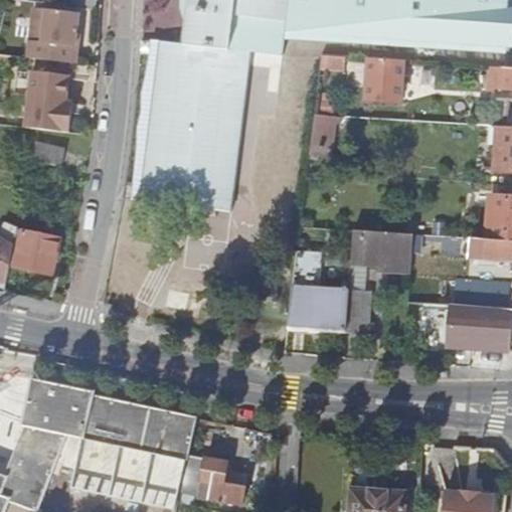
[(141,198),(230,209),(248,49),(280,52),(282,36),(324,40),(504,49),(511,44),(511,5),(506,6),(506,0),(189,0),(184,43),(160,40),(141,198)]
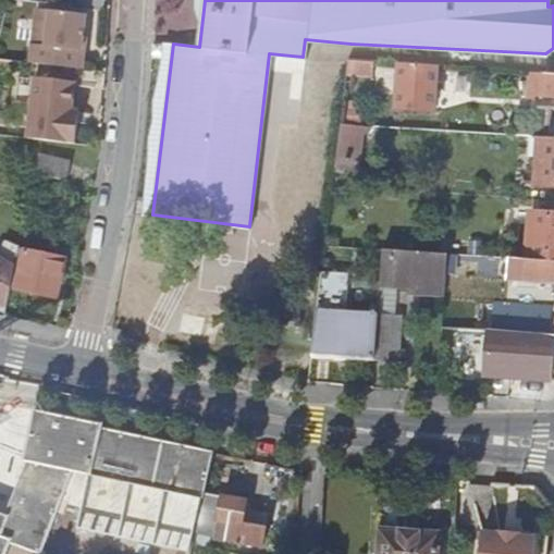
[(35,10),(32,45),(45,46),(48,11),(35,10)]
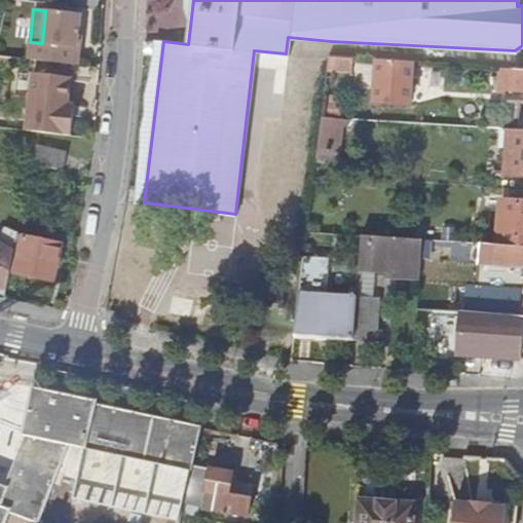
[(80,14),(45,10),(42,43),(30,42),(28,60),(52,63),(78,65),(79,47),(77,47),(78,35),(80,14)]
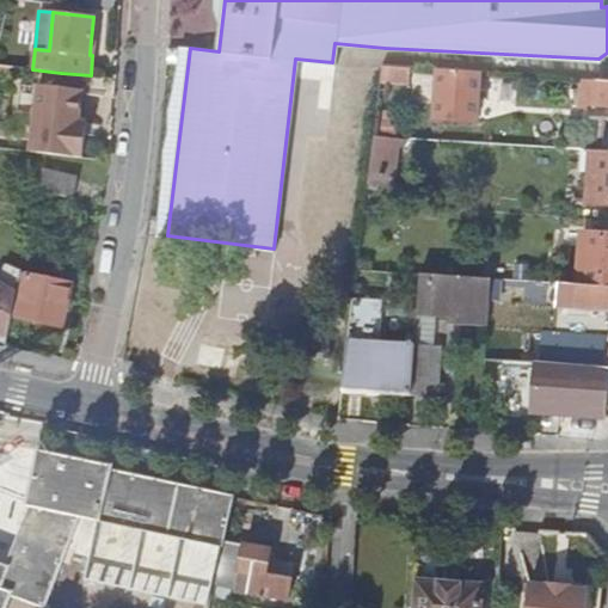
[(480,72),(440,69),(436,118),(478,121),(480,72)]
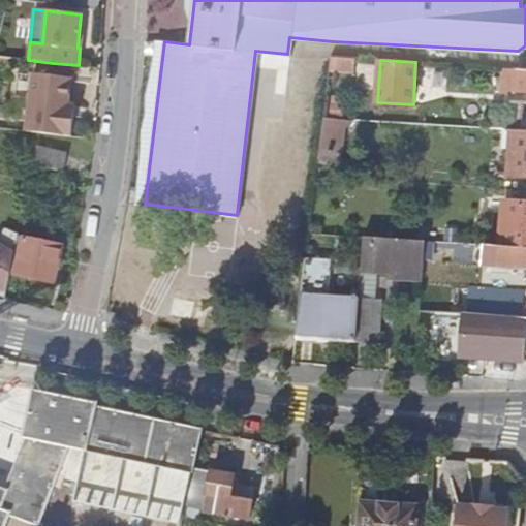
[(294,226),(313,68),(276,63),(256,222),(294,226)]
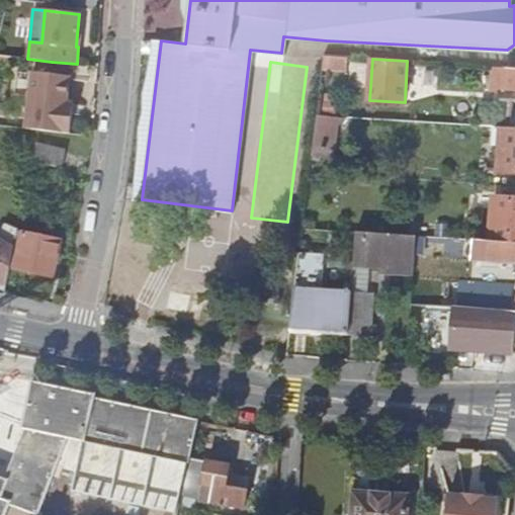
[(514,67),(499,66),(499,75),(505,75),(504,90),(514,90),(514,67)]
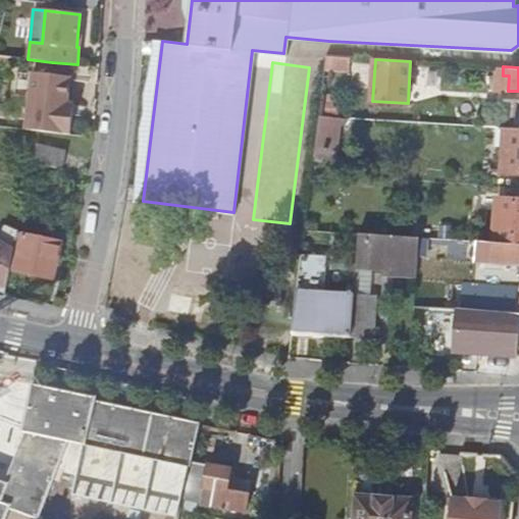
[(69,76),(32,71),(23,130),(69,136),(72,115),(65,114),(66,104),(69,76)]
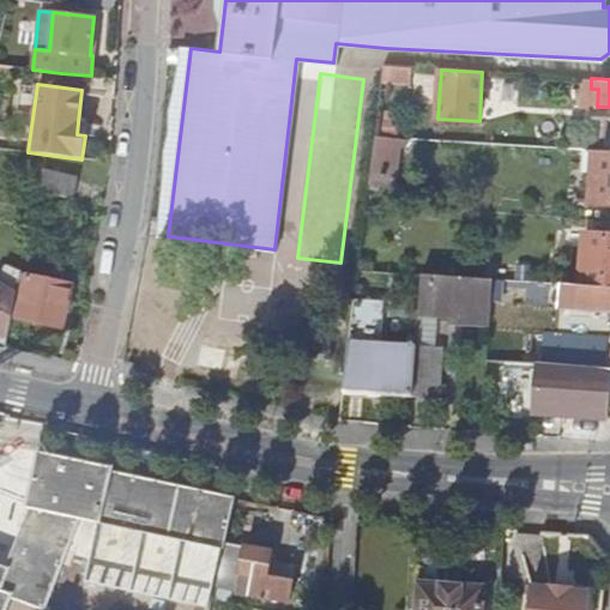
[(396,175),(400,137),(374,136),(369,174),(396,175)]
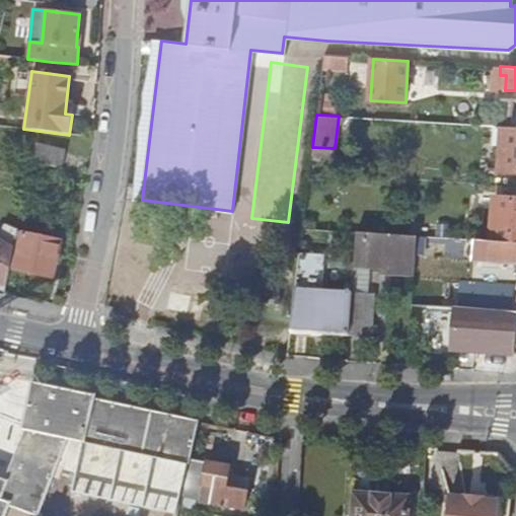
[(515,127),(506,127),(505,153),(501,152),(500,171),(515,171),(515,127)]
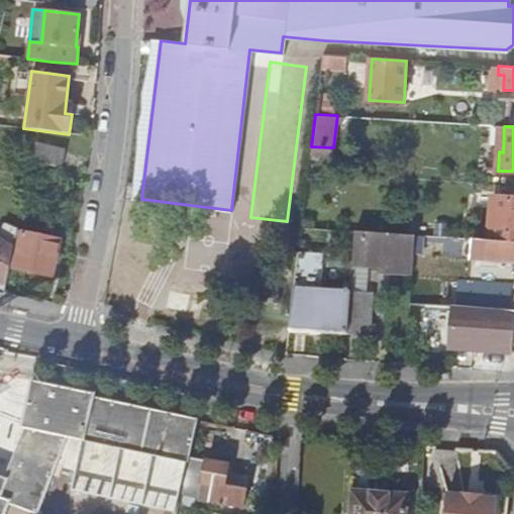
[(34,143),(31,160),(60,166),(64,149),(34,143)]
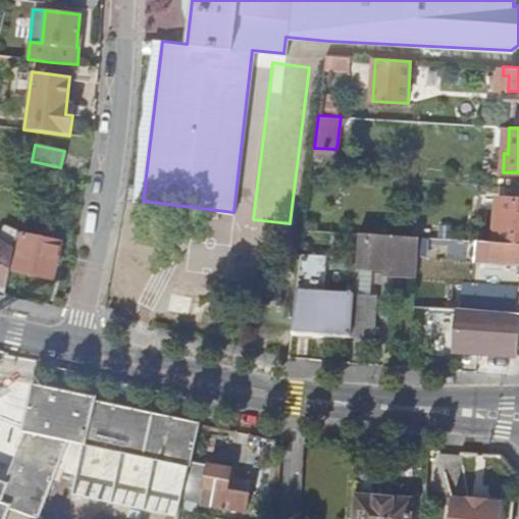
[(495,242),(518,242),(518,200),(498,199),(495,242)]
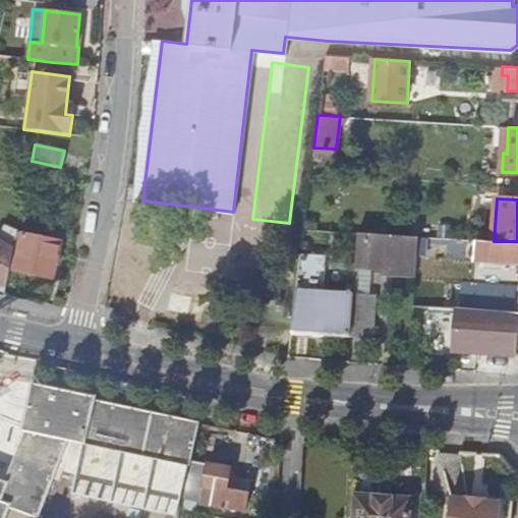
[(0,283),(5,287),(8,269),(16,234),(17,229),(3,225),(0,232),(0,283)]
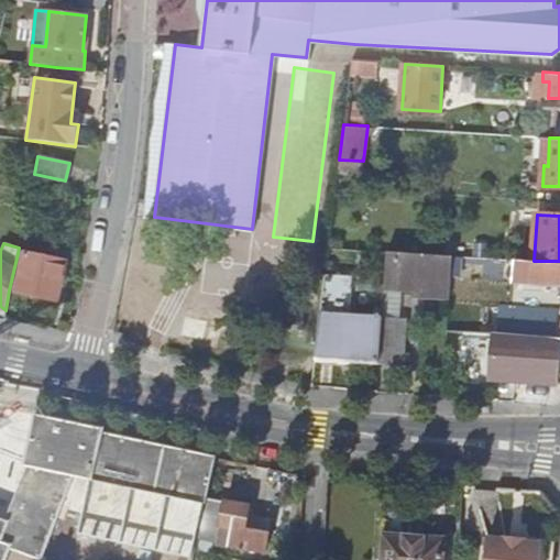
[(396,253),(385,251),(384,268),(396,270),(396,277),(449,282),(451,256),(396,253)]
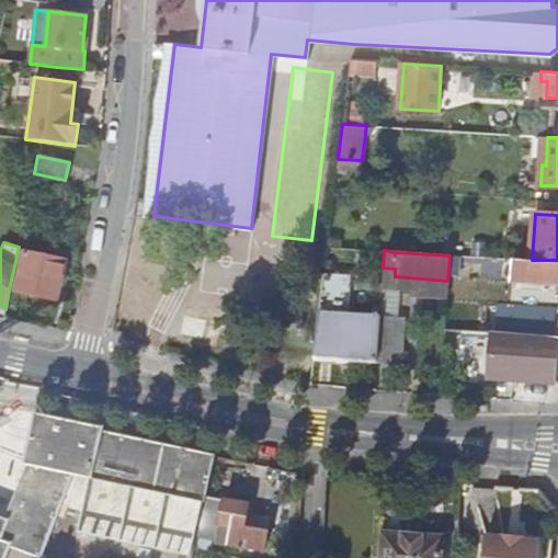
[(9,289),(15,291),(23,253),(18,252),(9,289)]
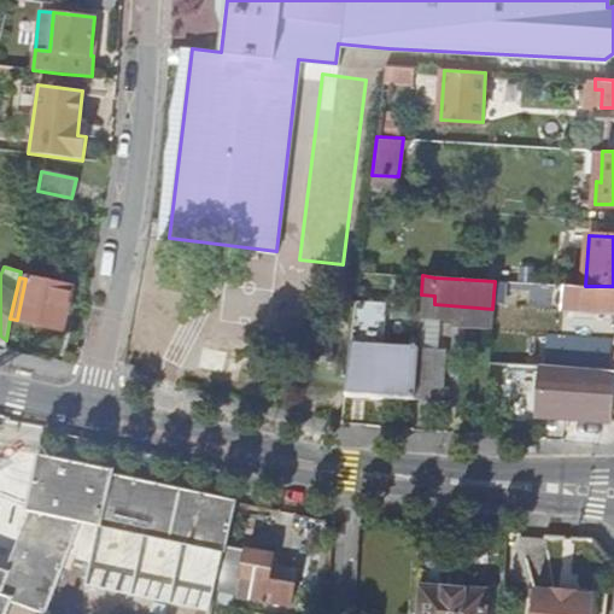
[(25,279),(17,320),(62,329),(70,287),(25,279)]
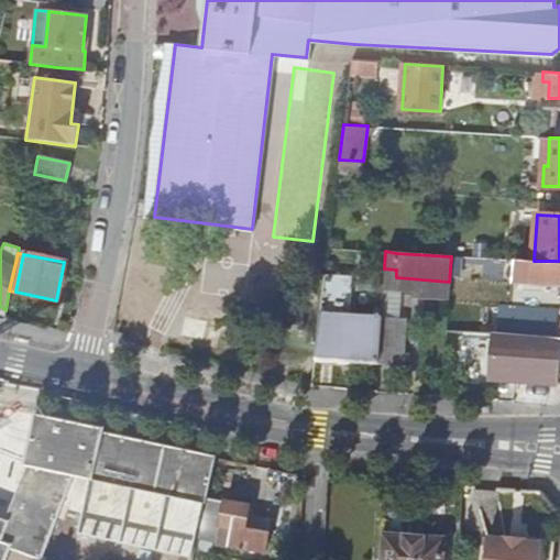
[(559,261),(534,261),(519,260),(518,270),(526,270),(525,283),(559,284),(559,261)]
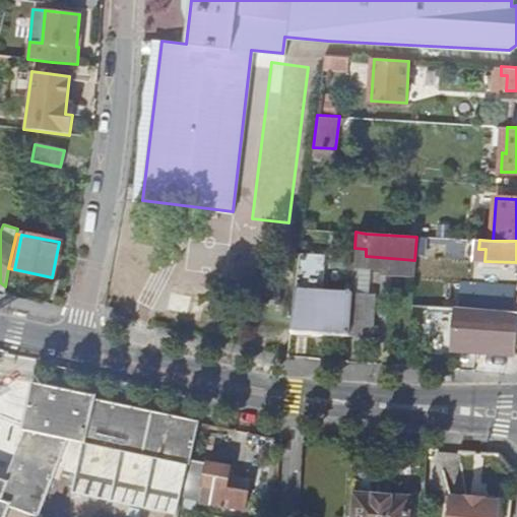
[(291,331),(348,334),(351,293),(322,291),(326,255),(300,254),(289,331),(291,331)]
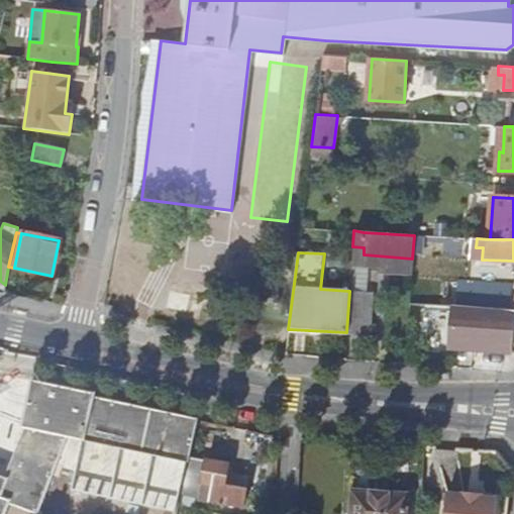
[(465,306),(507,309),(512,288),(466,284),(465,306)]
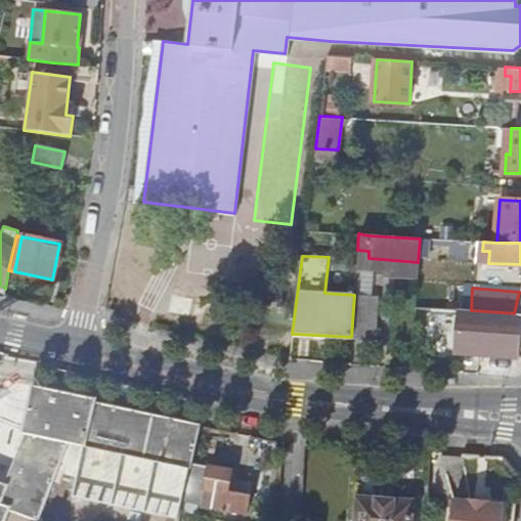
[(354,295),(351,337),(375,339),(377,296),(354,295)]
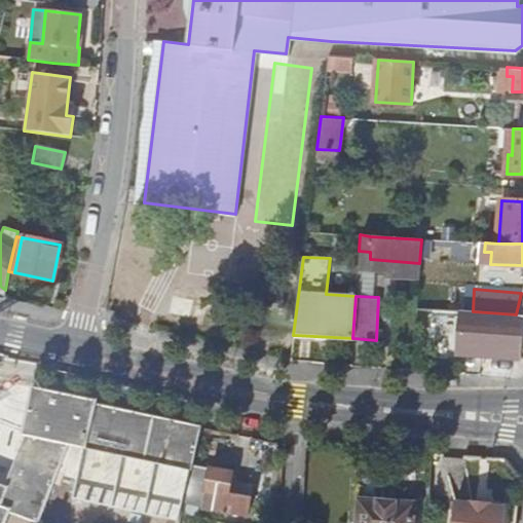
[(473,311),(463,310),(460,346),(481,348),(480,352),(520,356),(522,321),(522,314),(518,314),(516,314),(473,311)]
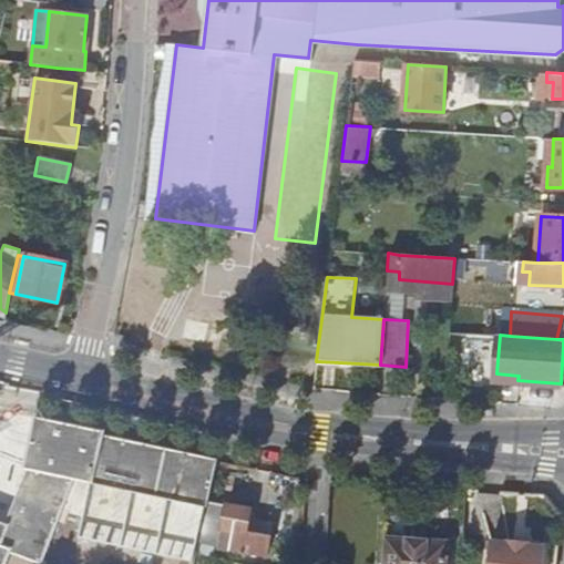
[(188,531),(202,534),(209,501),(219,459),(102,433),(103,431),(36,417),(27,469),(23,468),(4,523),(0,521),(0,563),(3,563),(9,552),(39,563),(40,563),(73,478),(195,503),(188,531)]
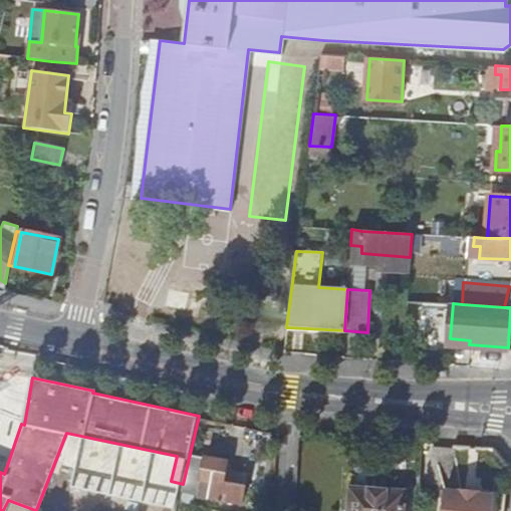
[(235,502),(239,484),(217,481),(219,468),(221,460),(190,454),(183,484),(179,501),(186,503),(188,492),(194,493),(193,494),(235,502)]
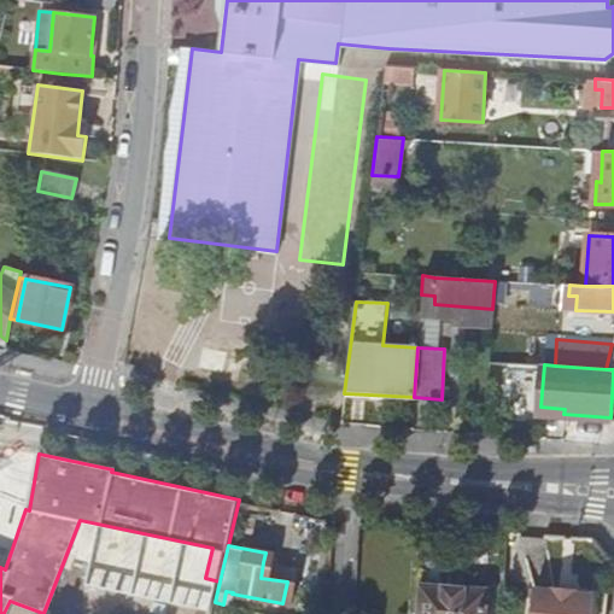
[(261,578),(287,582),(290,567),(263,562),(261,578)]
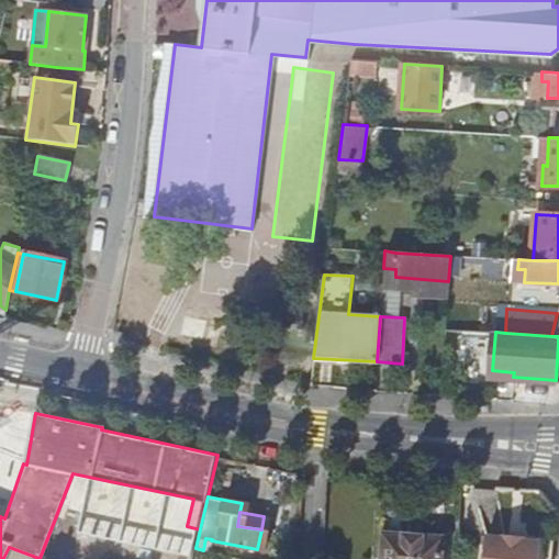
[(504,529),(503,537),(485,536),(482,558),(537,558),(539,540),(523,539),(524,530),(504,529)]
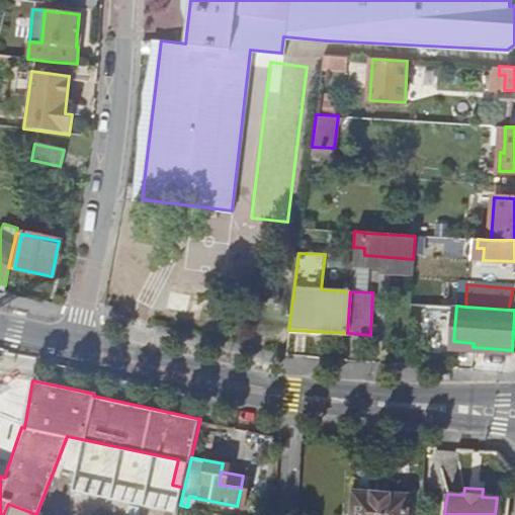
[(353,491),(350,514),(406,514),(408,495),(353,491)]
